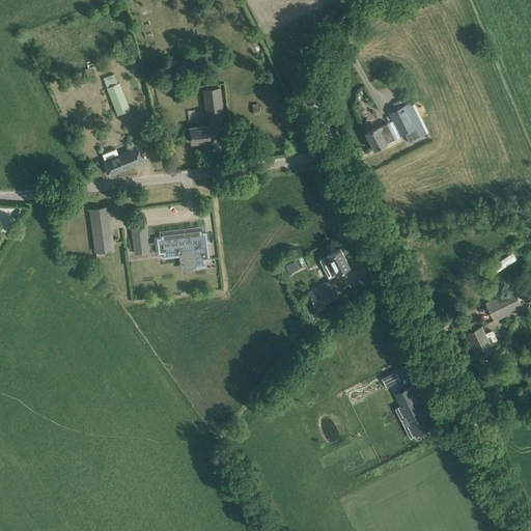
[(115,77),(104,81),(117,114),(130,110),(118,82),(117,83),(115,77)]
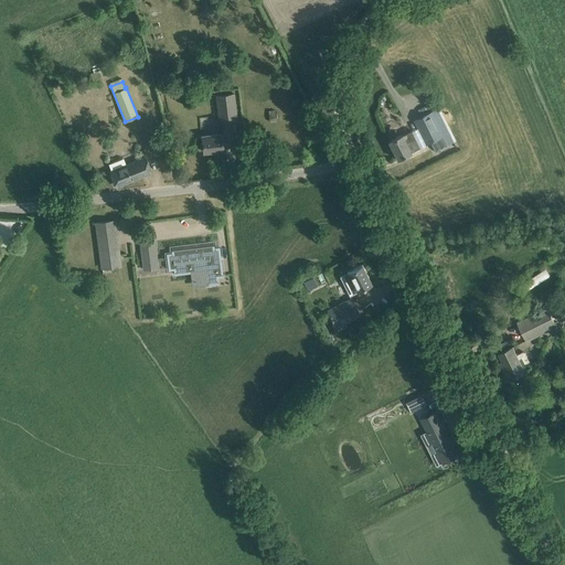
[(216,96),(220,124),(237,121),(234,94),(216,96)]
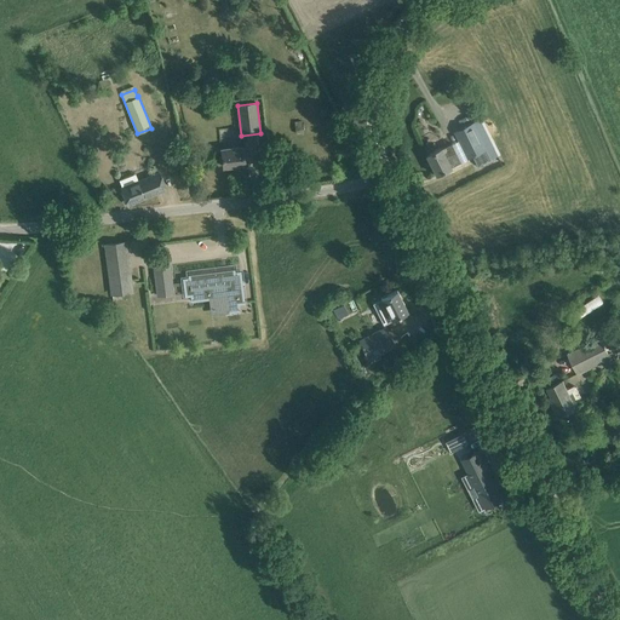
[(441,148),(437,150),(426,155),(436,174),(472,156),(477,166),(498,156),(480,120),(454,133),(460,145),(454,149),(452,143),(442,148),(441,148)]
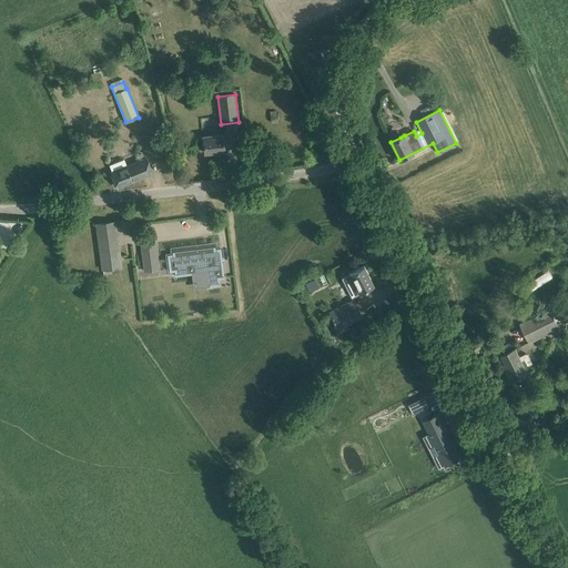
[(204,152),(224,150),(223,134),(203,137),(204,152)]
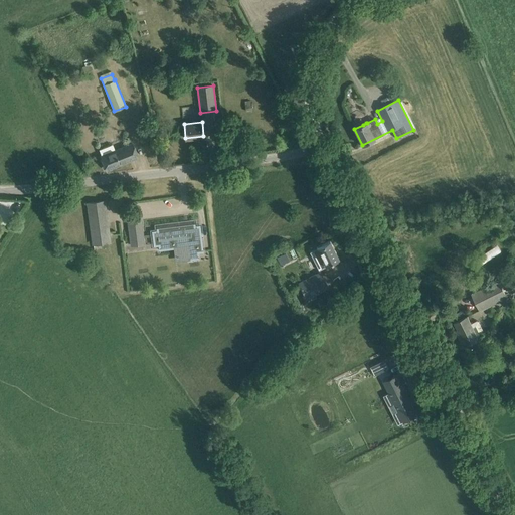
[(107,169),(138,157),(132,144),(115,151),(113,144),(99,149),(107,169)]
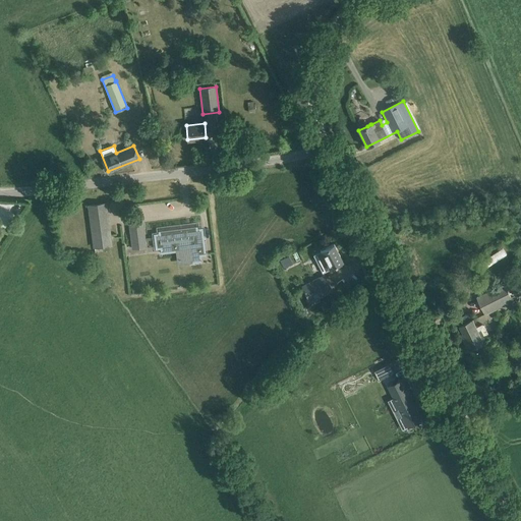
[(94,247),(111,244),(106,204),(89,206),(94,247)]
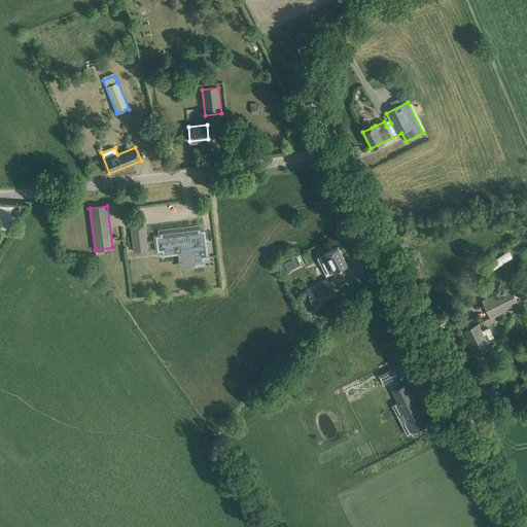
[(134,251),(146,250),(144,225),(131,226),(134,251)]
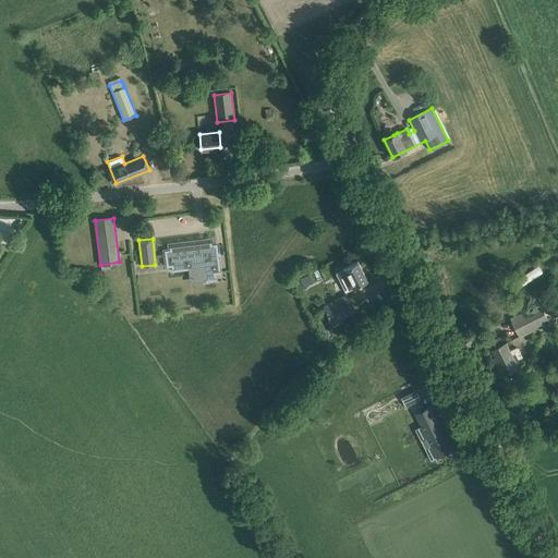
[(203,267),(205,280),(215,279),(215,274),(219,273),(220,273),(216,244),(211,244),(210,243),(205,243),(205,245),(201,245),(201,244),(170,247),(170,250),(165,251),(167,266),(172,266),(172,271),(173,270),(203,267)]
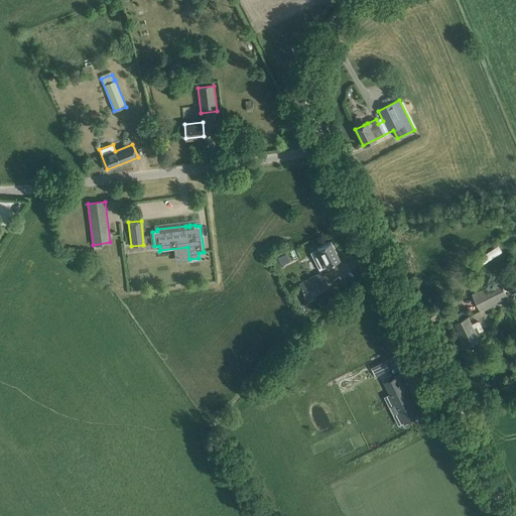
[(339,259),(331,242),(317,248),(317,249),(310,252),(319,270),(327,266),(327,265),(339,259)]
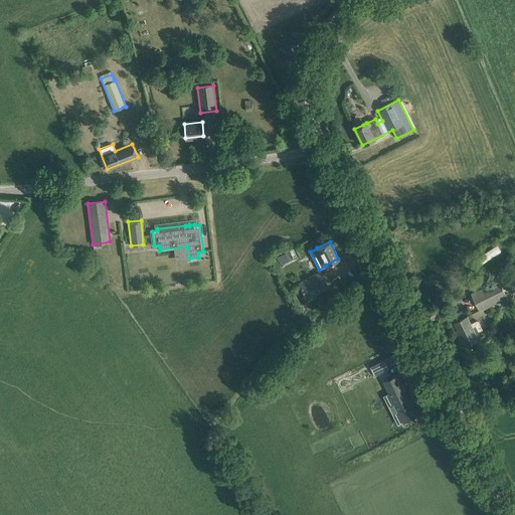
[(483,263),(502,250),(498,244),(479,256),(483,263)]
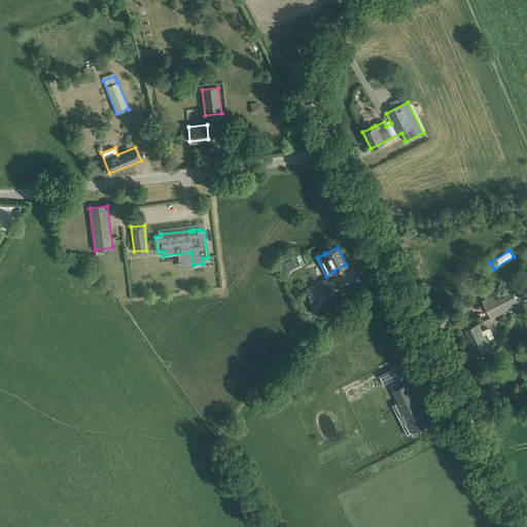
[(294,282),(305,276),(301,269),(290,274),(294,282)]
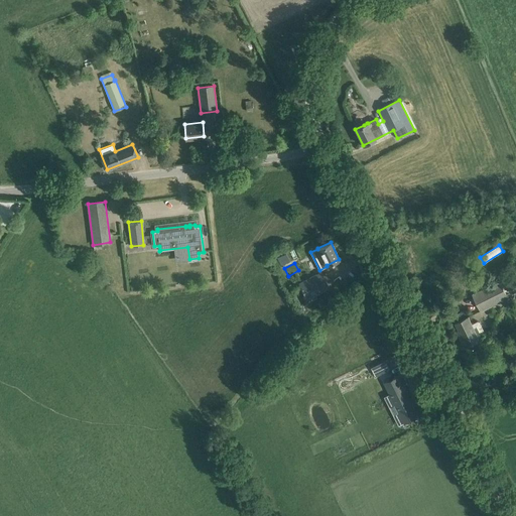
[(329,287),(321,272),(299,284),(307,299),(329,287)]
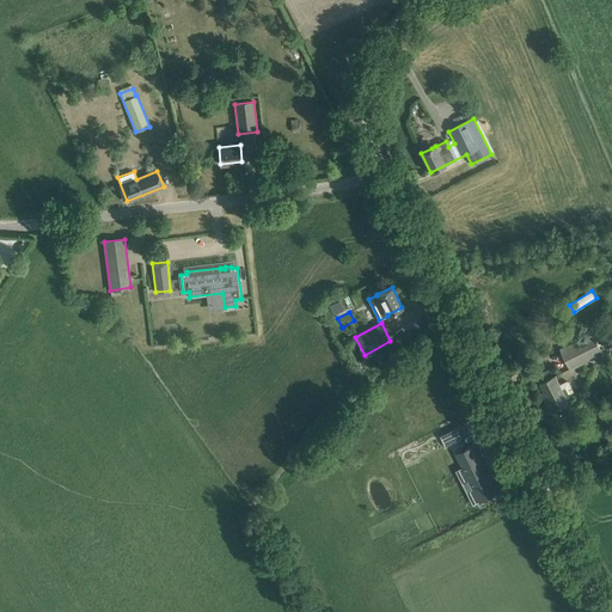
[(593,332),(561,349),(570,368),(603,353),(593,332)]
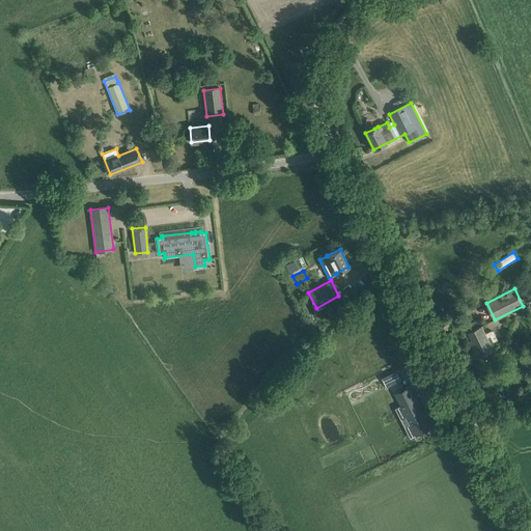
[(492,331),(485,334),(481,326),(469,332),(476,347),(474,348),(478,357),(493,350),(493,348),(499,345),(499,343),(494,331),(492,331)]
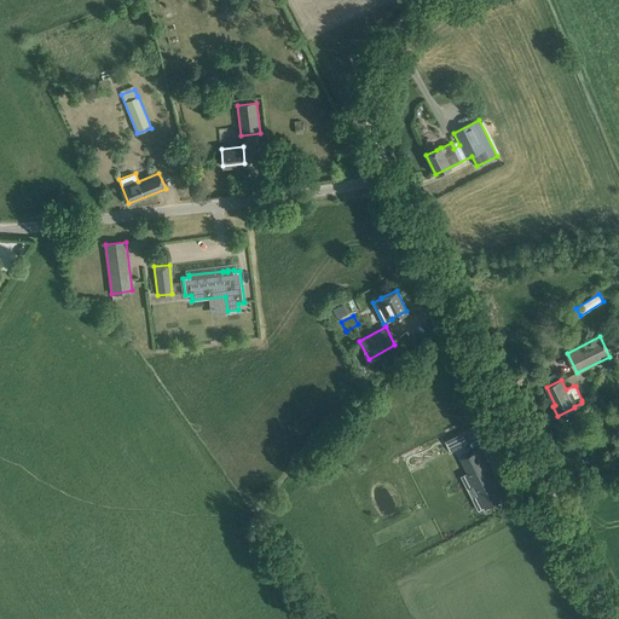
[(463,432),(462,433),(463,434),(446,441),(446,440),(445,441),(450,451),(468,443),(463,432)]
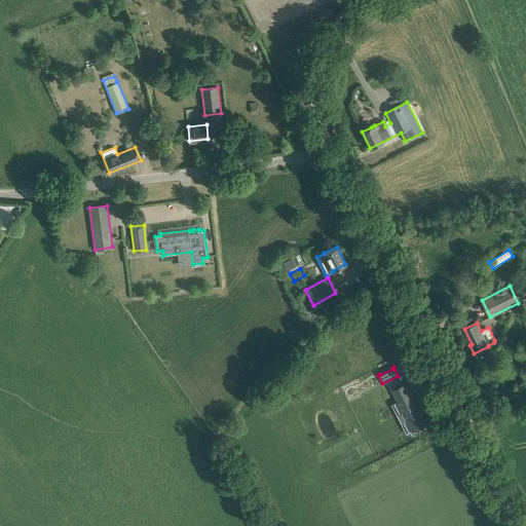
[(409,382),(395,390),(415,430),(429,423),(409,382)]
